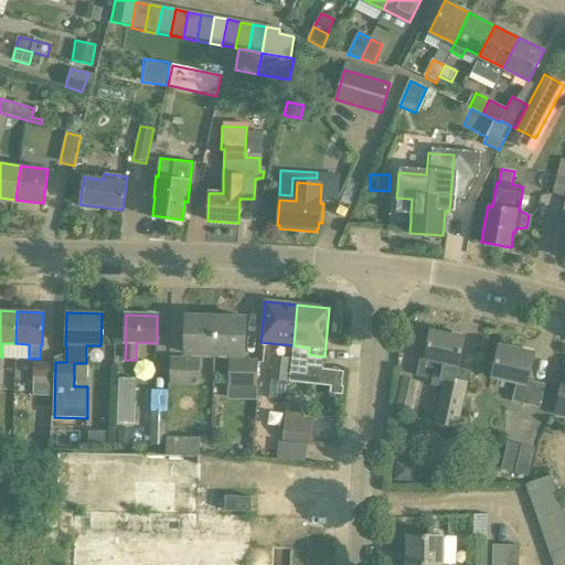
[(185,353),(215,354),(215,317),(187,317),(185,353)]
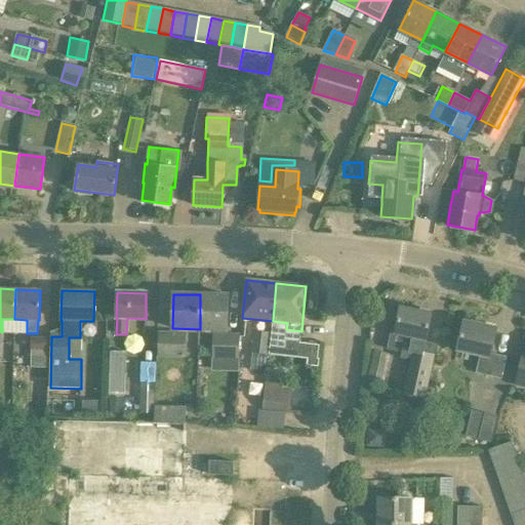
[(226,330),(227,295),(200,294),(200,329),(226,330)]
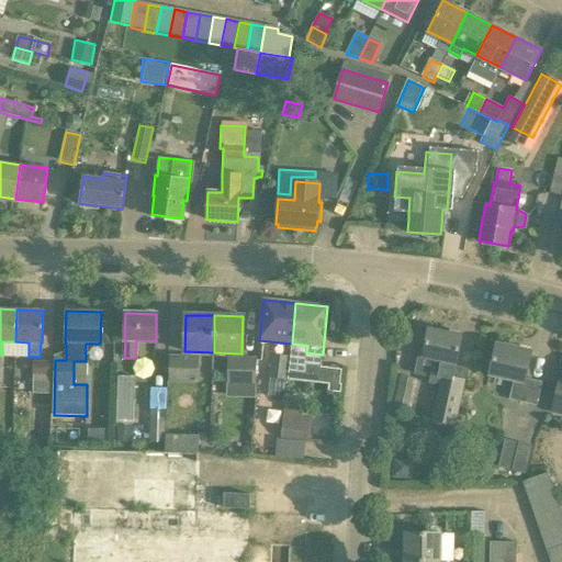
[(428,329),(423,357),(417,356),(414,374),(428,378),(427,383),(440,386),(431,420),(457,426),(468,380),(450,377),(453,363),(454,364),(461,336),(428,329)]
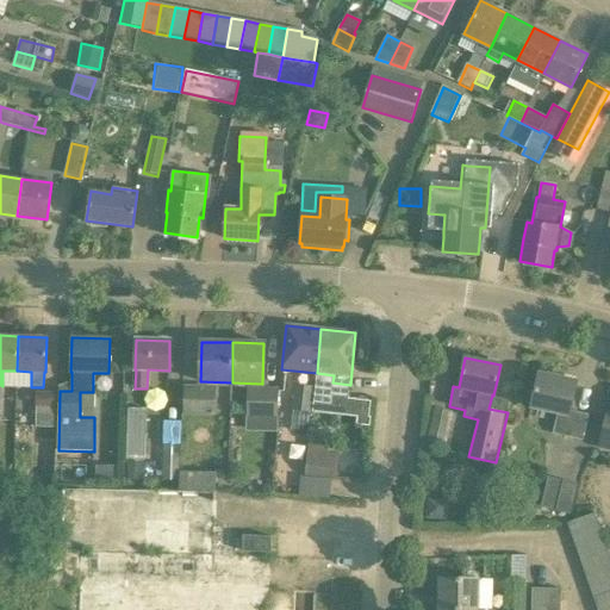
[(589,416),(570,411),(577,381),(539,373),(535,386),(531,406),(558,412),(553,435),(583,441),(589,416)]
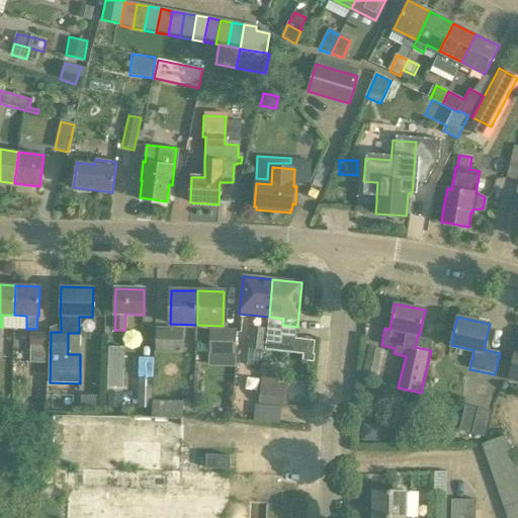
[(249,347),(250,347),(248,366),(262,368),(266,330),(251,328),(249,347)]
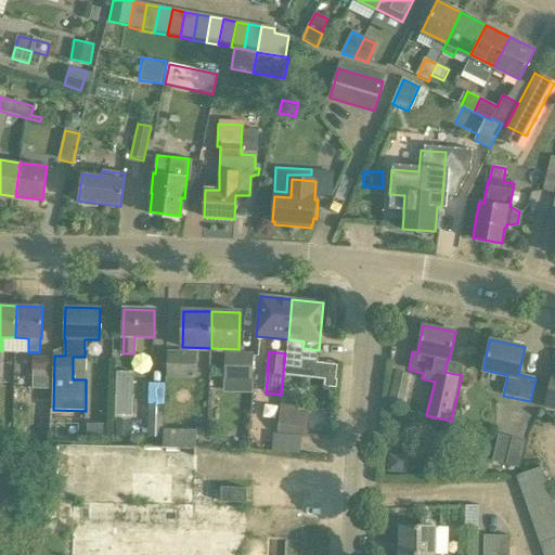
[(169,376),(195,377),(195,353),(170,352),(169,376)]
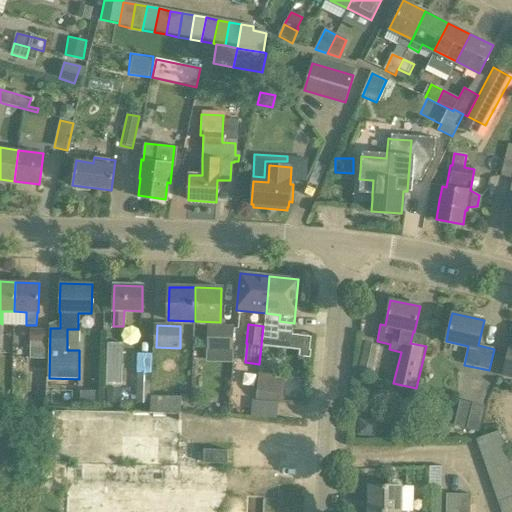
[(208,348),(233,349),(233,327),(209,326),(208,348)]
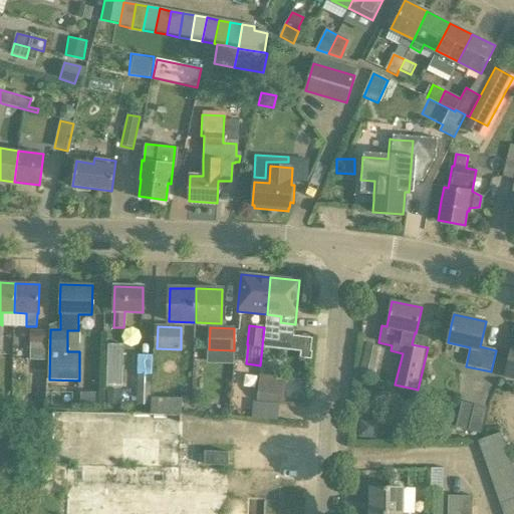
[(31,359),(47,360),(48,330),(31,329),(31,359)]
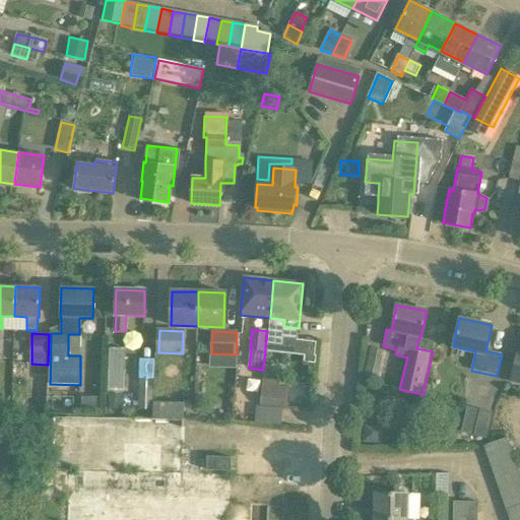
[(385,350),(370,347),(364,376),(379,380),(385,350)]
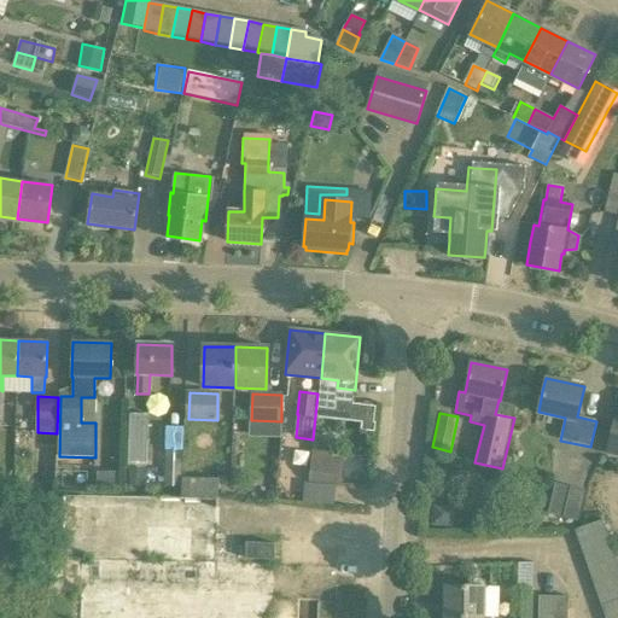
[(312,449),(309,483),(340,485),(343,459),(330,458),(330,450),(312,449)]
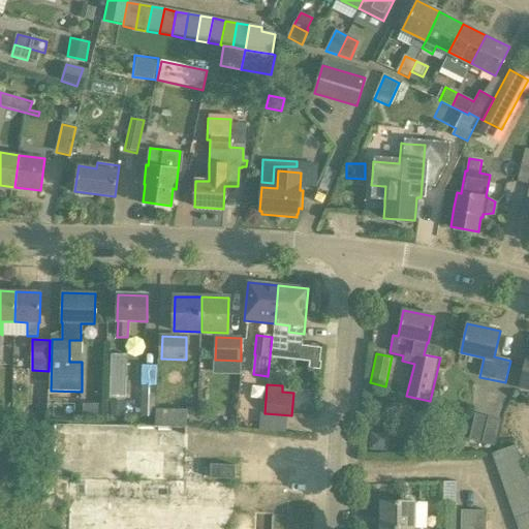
[(156,385),(142,385),(141,417),(155,417),(156,385)]
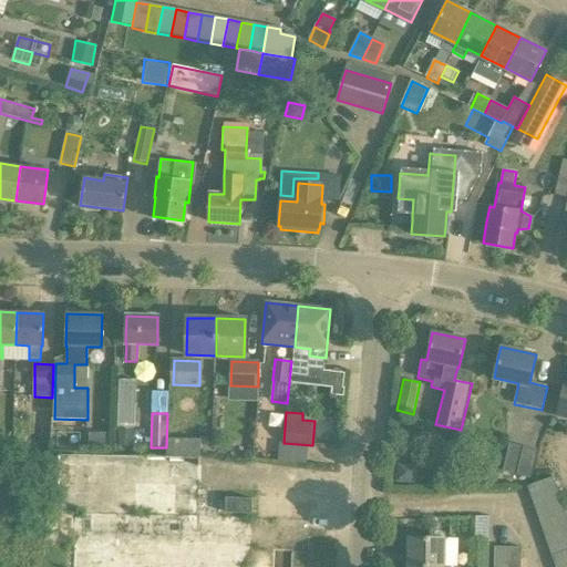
[(133,433),(121,433),(121,445),(133,445),(133,433)]
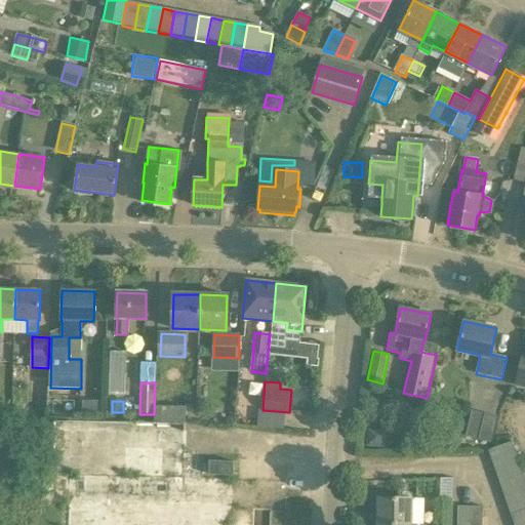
[(99,403),(88,403),(88,414),(99,414),(99,403)]
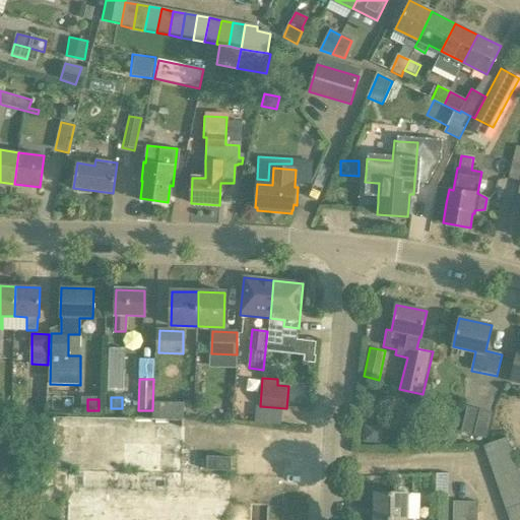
[(152,402),(152,420),(182,420),(182,419),(182,418),(183,403),(152,402)]
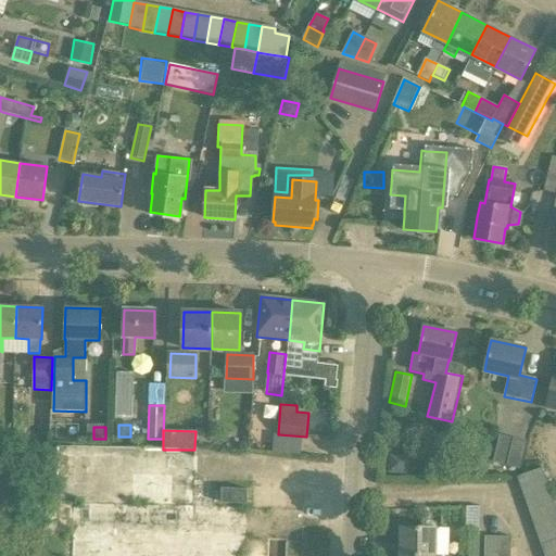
[(527,442),(501,437),(494,464),(520,469),(527,442)]
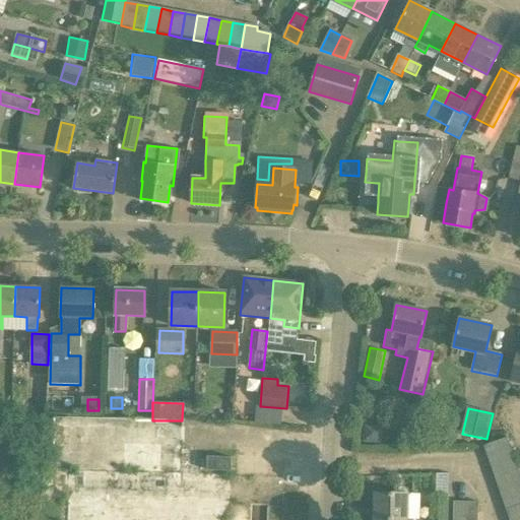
[(69,416),(68,427),(86,429),(87,418),(69,416)]
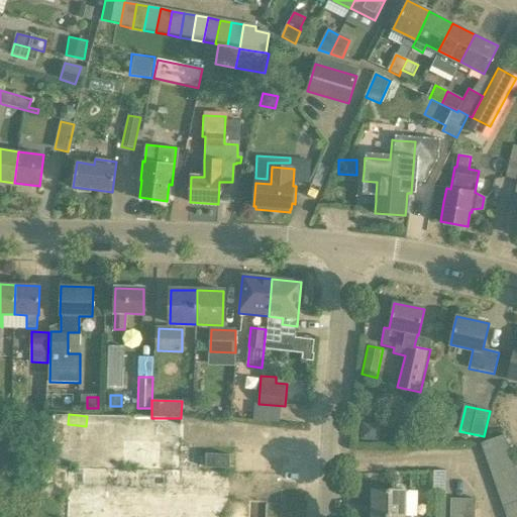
[(380,421),(363,421),(363,437),(380,437),(380,421)]
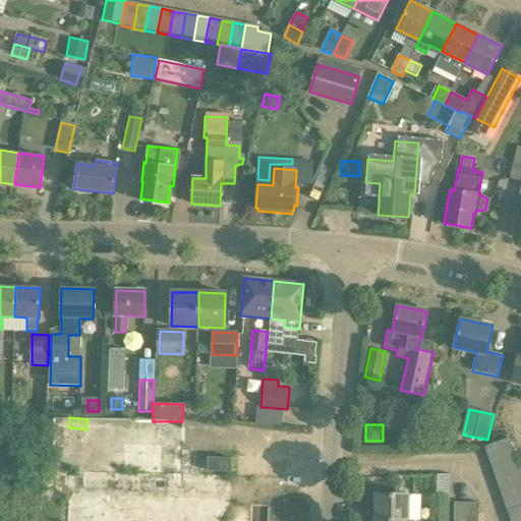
[(484,447),(488,458),(511,450),(507,439),(484,447)]
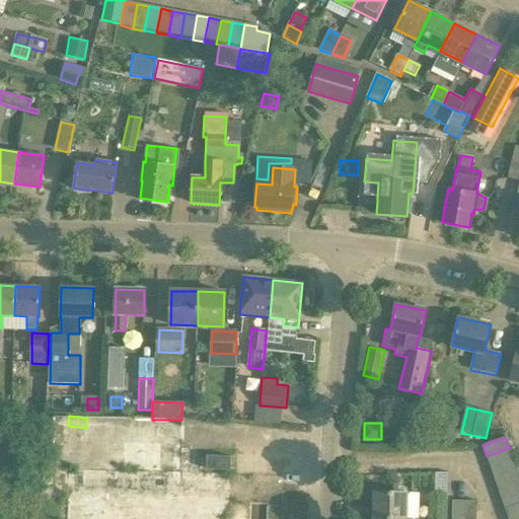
[(509,448),(487,456),(491,467),(513,459),(509,448)]
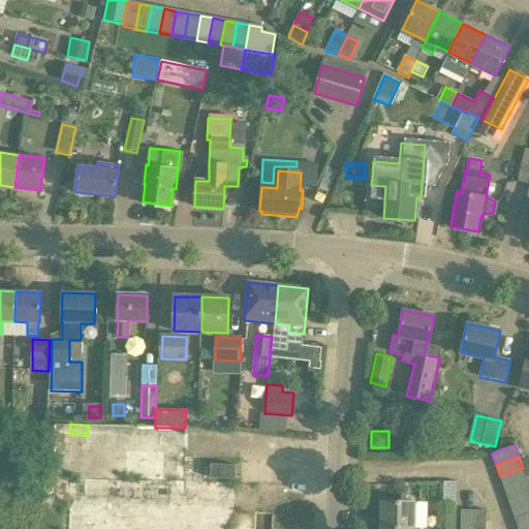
[(212,466),(212,479),(235,479),(236,467),(212,466)]
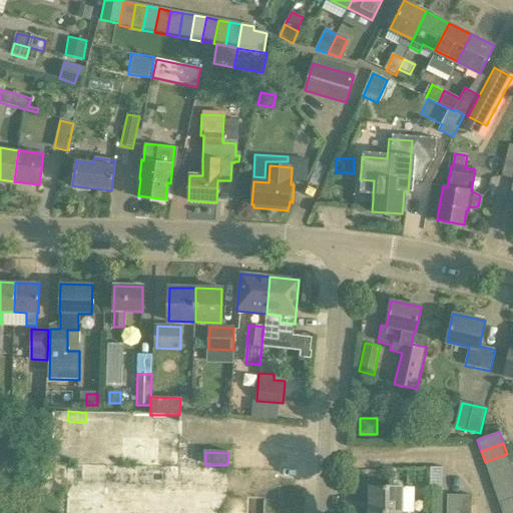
[(507,454),(485,462),(488,473),(511,465),(507,454)]
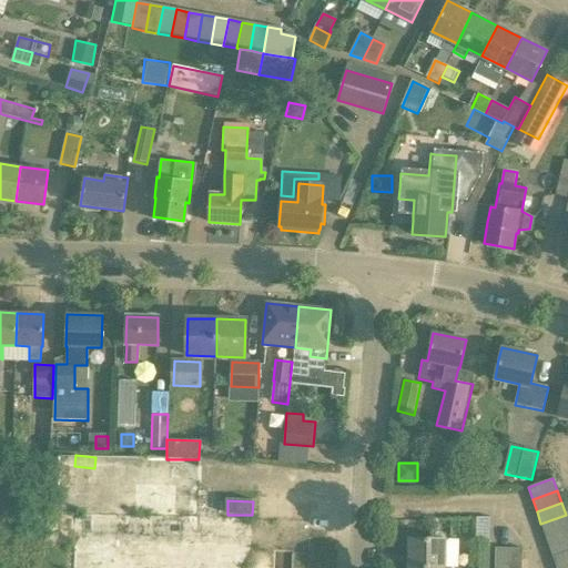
[(567,521),(566,515),(540,524),(545,535),(567,527),(567,521)]
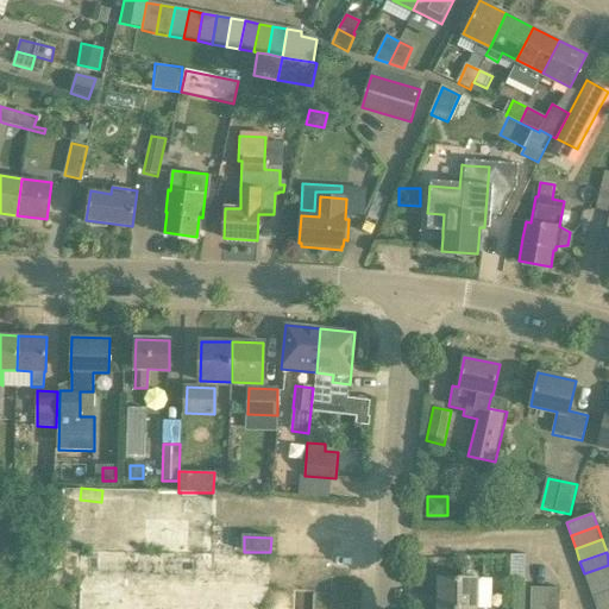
[(608,565),(584,573),(589,586),(608,579),(608,565)]
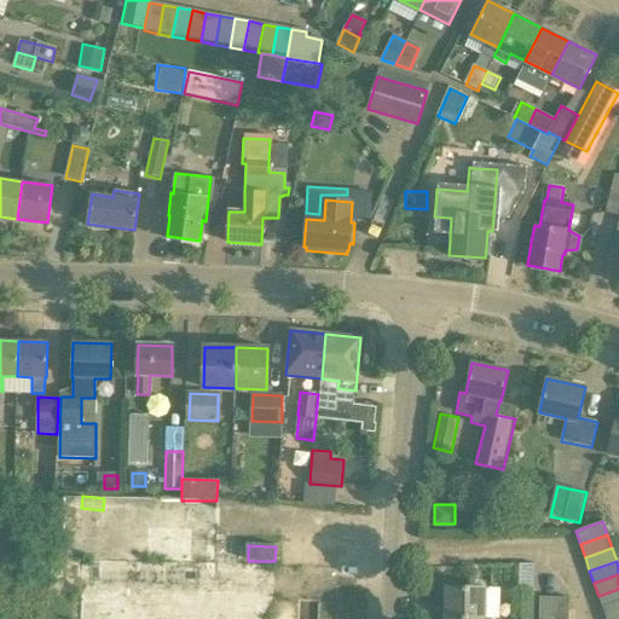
[(497,618),(497,588),(445,586),(445,617),(485,618),(497,618)]
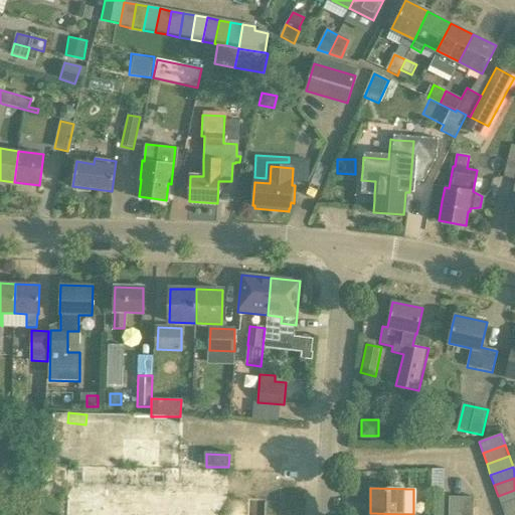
[(435,490),(434,514),(443,514),(444,490),(435,490)]
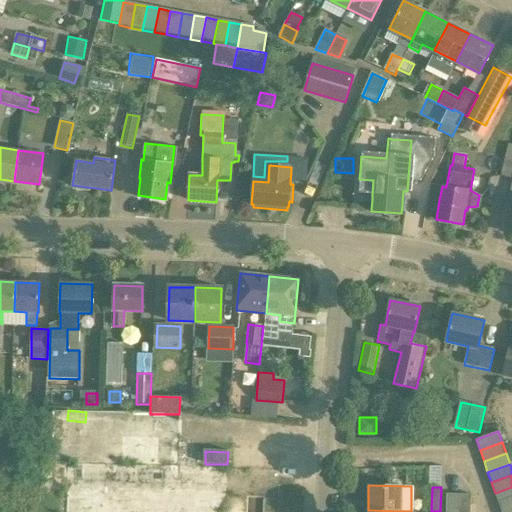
[(499,504),(511,499),(511,487),(495,493),(499,504)]
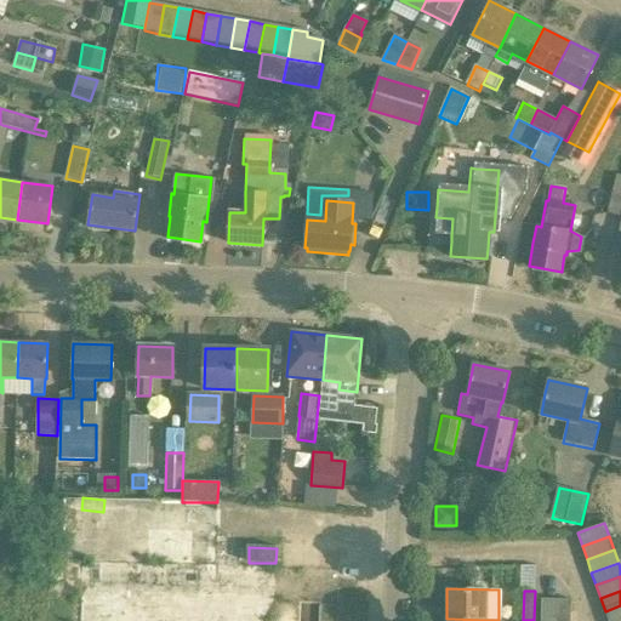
[(570,599),(541,599),(541,611),(570,613),(570,599)]
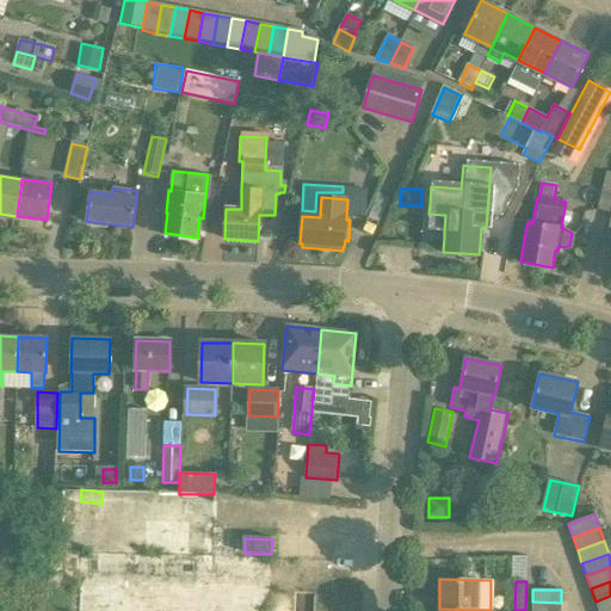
[(610,596),(596,602),(598,610),(608,610),(610,610),(610,596)]
